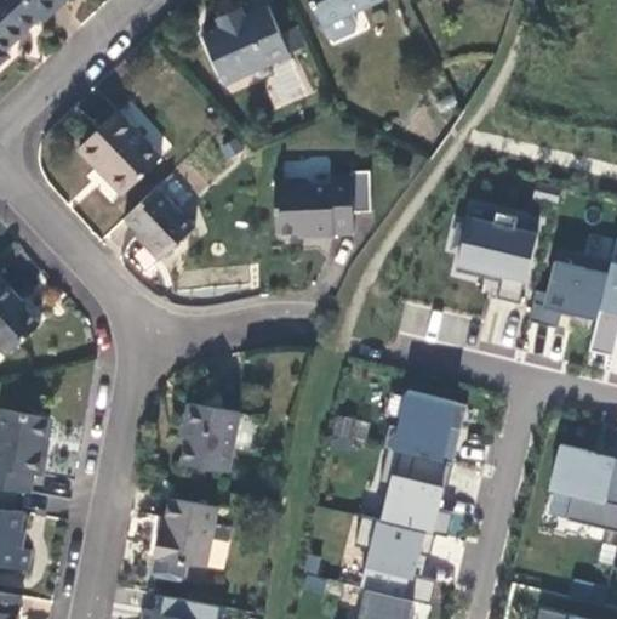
[(18,38),(35,21),(15,0),(0,0),(0,63),(5,60),(0,56),(18,38)]
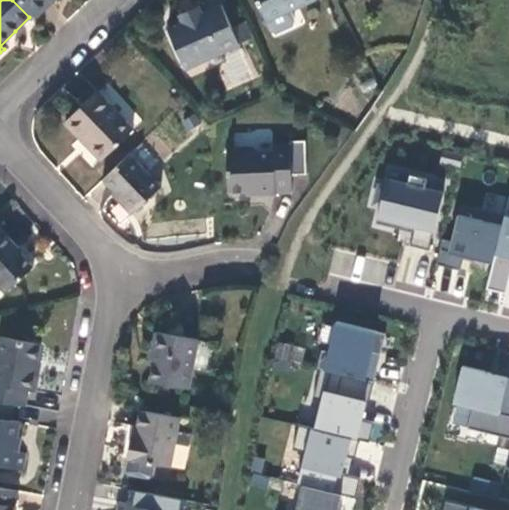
[(12,0),(29,17),(44,3),(47,7),(54,0),(12,0)]
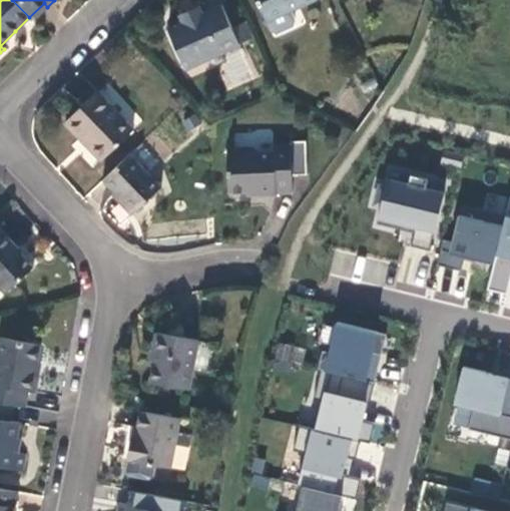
[(315,3),(313,0),(253,0),(265,25),(315,3)]
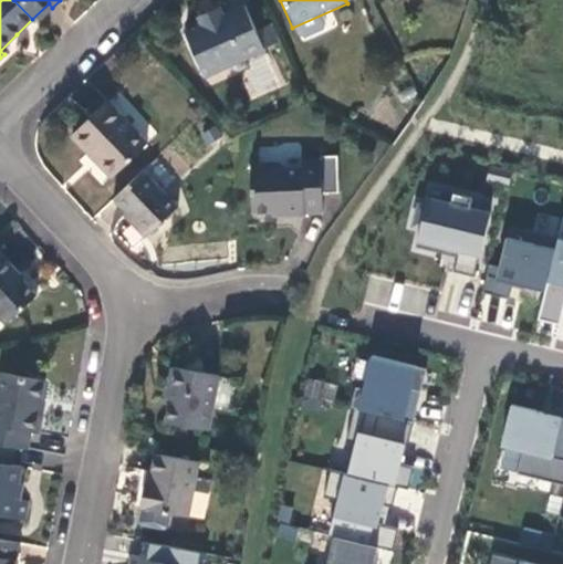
[(183,34),(199,72),(235,56),(237,60),(274,43),(267,28),(252,34),(241,8),(226,14),(220,18),(217,10),(196,19),(199,27),(183,34)]
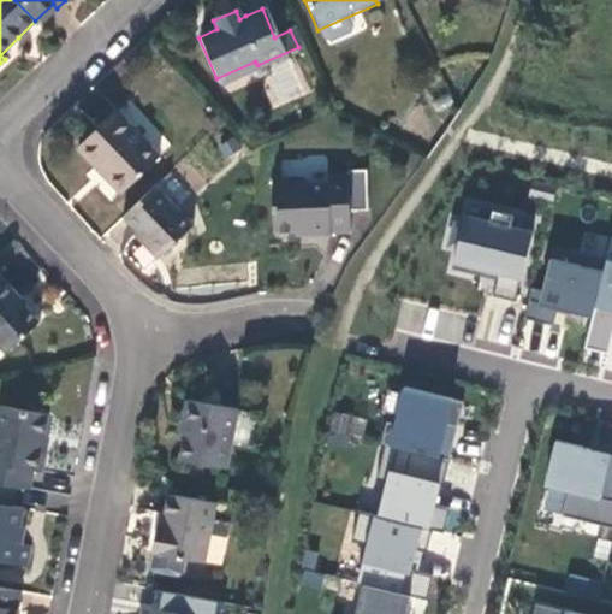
[(156,160),(113,114),(97,129),(76,151),(118,196),(156,160)]
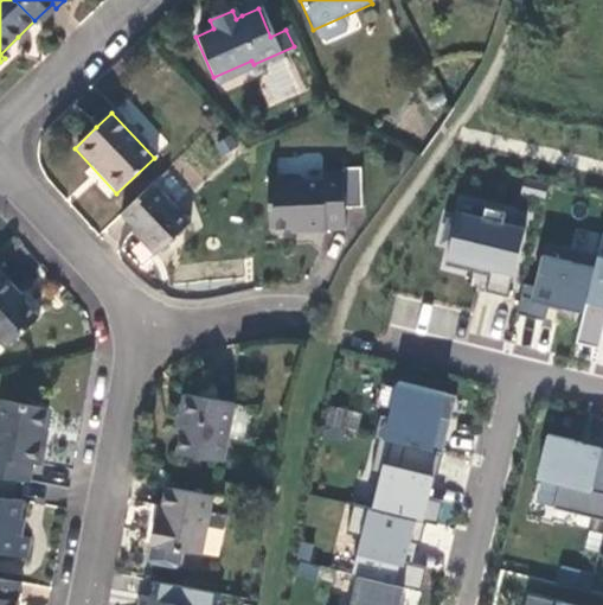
[(299,178),(267,179),(268,230),(287,230),(302,230),(302,233),(322,233),(322,234),(342,234),(341,210),(359,210),(358,170),(342,171),(341,173),(320,174),(320,182),(305,183),(299,178)]
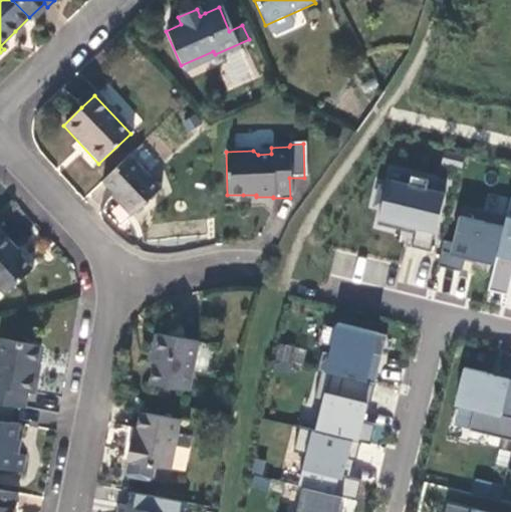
[(461,168),(464,155),(444,151),(441,163),(461,168)]
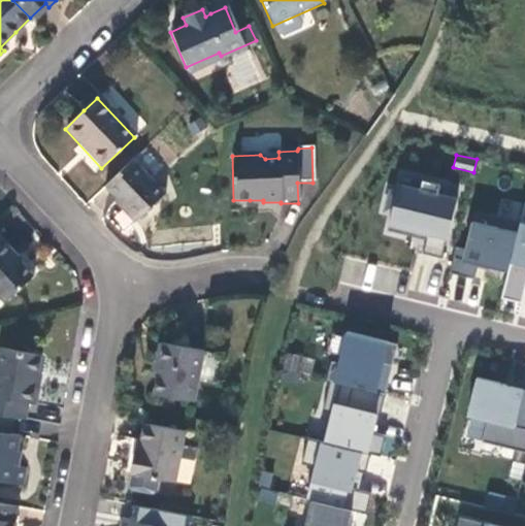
[(164,195),(131,160),(102,188),(115,201),(123,208),(121,210),(132,224),(164,195)]
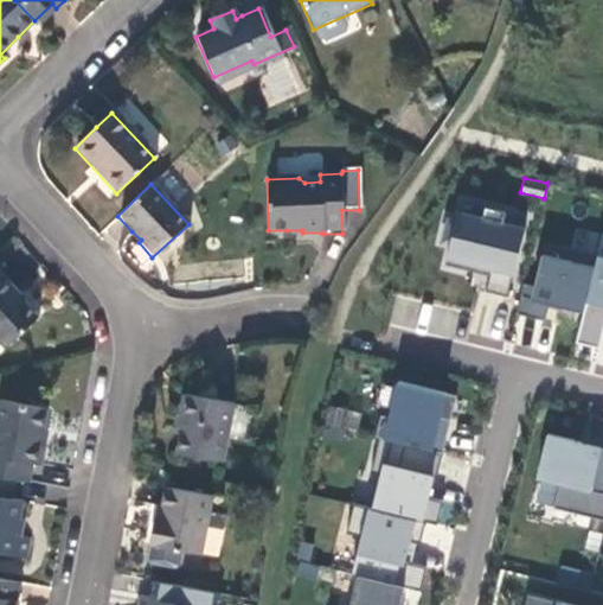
[(511,297),(527,228),(505,222),(508,210),(462,199),(457,221),(449,220),(443,243),(451,244),(447,265),(474,272),(475,265),(493,268),(491,275),(487,292),(511,297)]
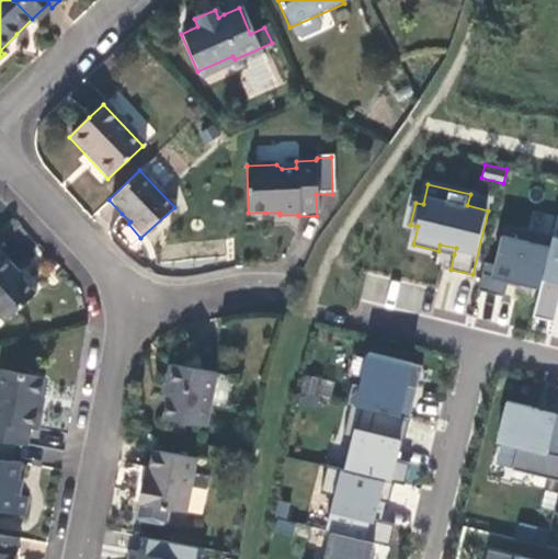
[(477,289),(504,296),(508,280),(539,287),(553,235),(504,224),(494,264),(484,261),(477,289)]
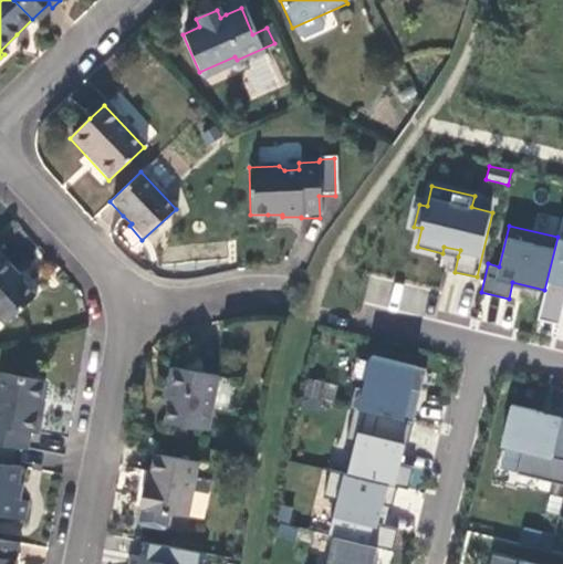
[(562,238),(558,237),(544,290),(538,316),(560,321),(562,306),(562,238)]
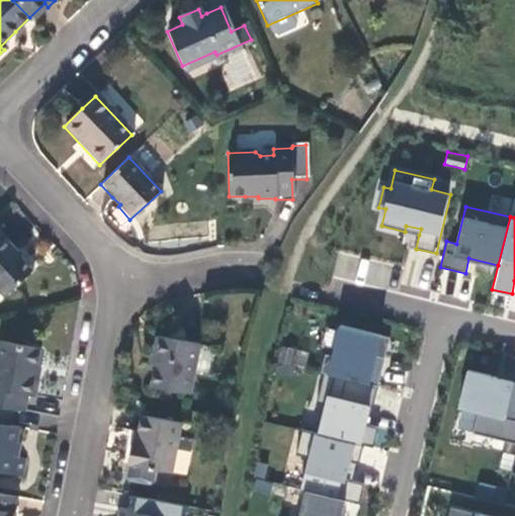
[(419,235),(421,229),(406,226),(405,232),(419,235)]
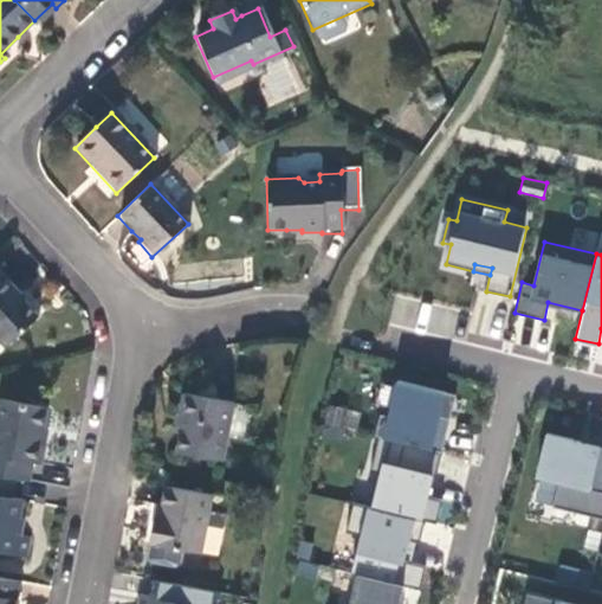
[(0,346),(5,351),(37,320),(21,304),(13,296),(15,294),(0,278),(0,346)]
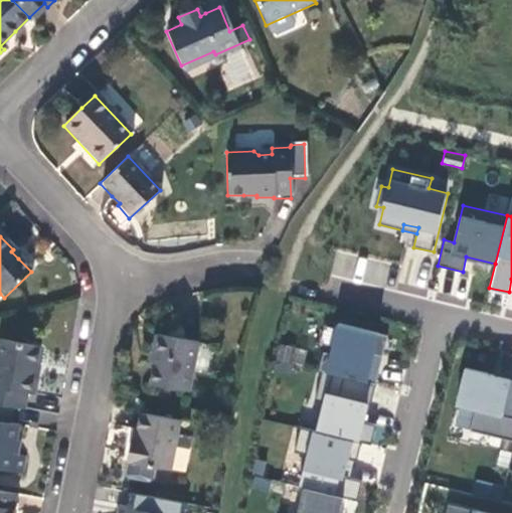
[(335,259),(334,281),(384,284),(385,264),(354,262),(354,261),(335,259)]
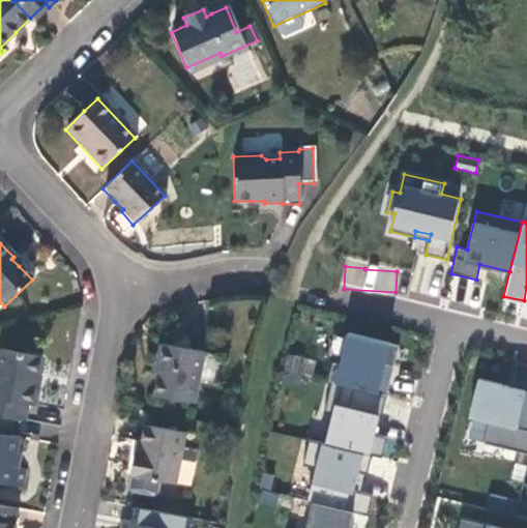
[(331,381),(387,396),(391,378),(382,375),(385,364),(393,367),(399,345),(348,332),(340,364),(332,362),(328,381),(331,381)]
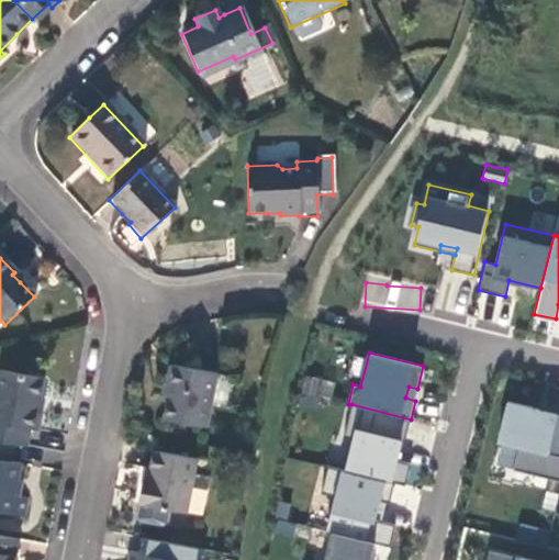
[(203,430),(213,377),(169,369),(165,389),(168,389),(165,403),(161,423),(203,430)]
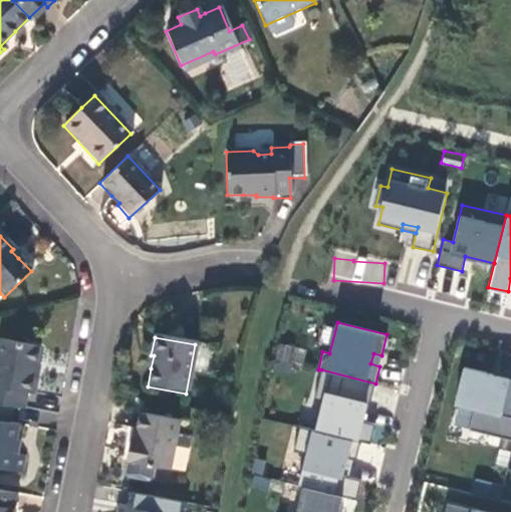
[(0,407),(11,410),(22,412),(26,395),(31,396),(37,366),(40,349),(1,342),(0,347),(0,407)]
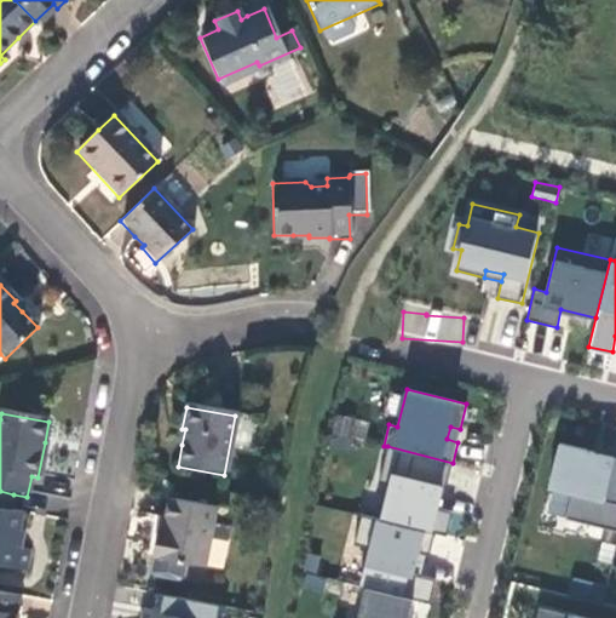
[(361,444),(363,423),(330,419),(328,439),(361,444)]
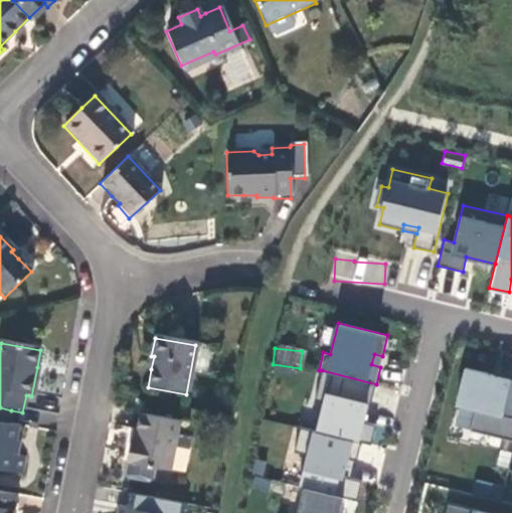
[(374,354),(371,364),(380,367),(382,356),(374,354)]
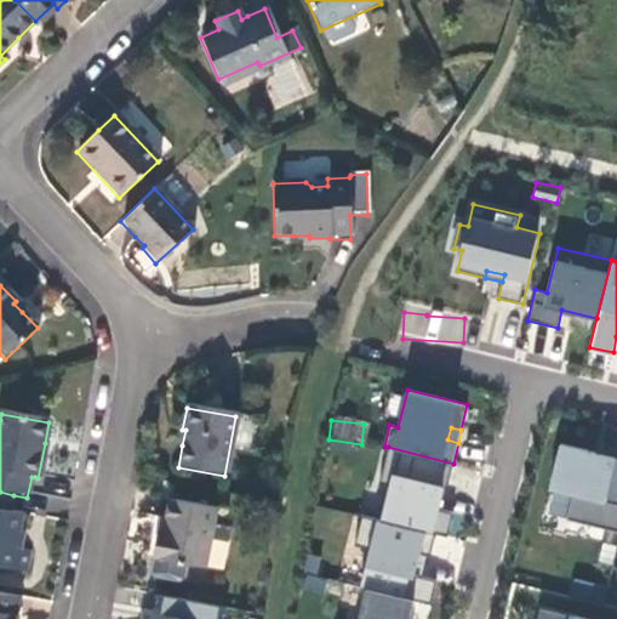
[(616,456),(560,443),(549,489),(573,494),(567,520),(616,531),(616,456)]
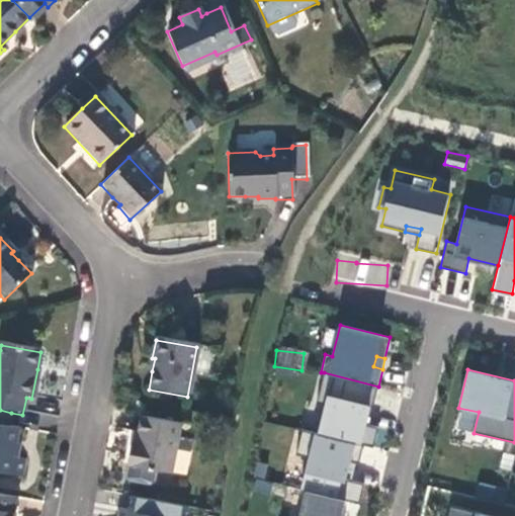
[(373,447),(378,428),(364,424),(368,407),(373,408),(378,387),(324,372),(317,404),(326,406),(320,434),(364,445),(373,447)]
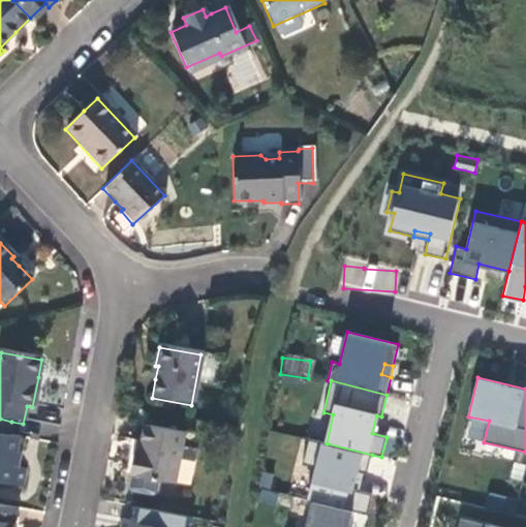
[(8,438),(11,422),(0,419),(0,487),(20,491),(23,472),(12,469),(14,459),(18,440),(8,438)]
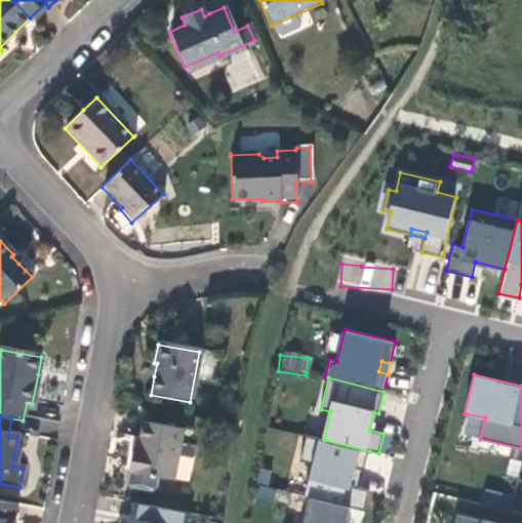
[(171,481),(182,431),(142,424),(135,452),(132,451),(130,464),(128,473),(130,474),(128,488),(152,493),(155,478),(171,481)]
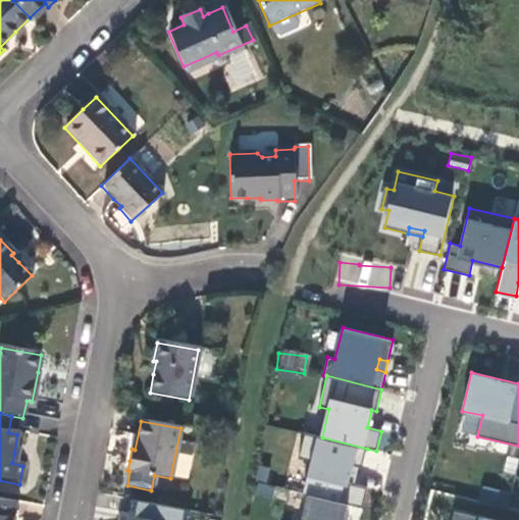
[(354,465),(362,467),(367,449),(322,437),(304,433),(299,458),(312,461),(304,494),(308,495),(349,504),(363,508),(368,488),(345,482),(347,475),(351,476),(354,465)]
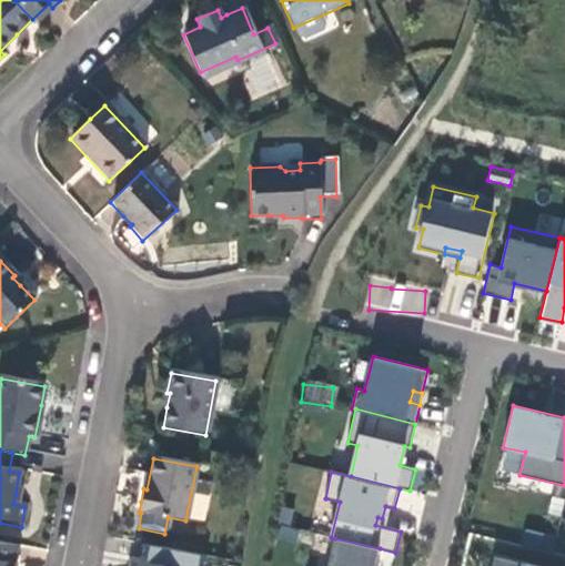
[(375,565),(380,548),(335,538),(329,565),(375,565)]
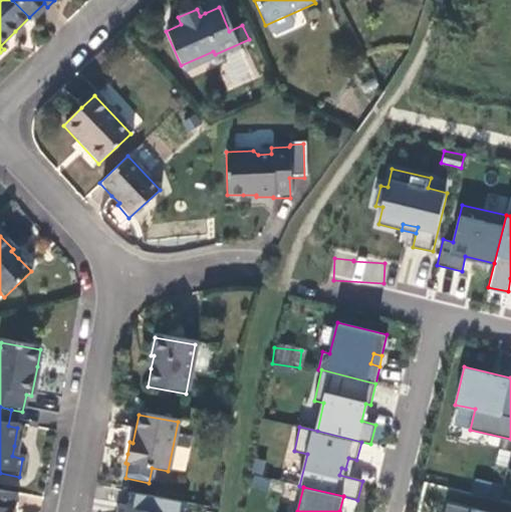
[(9,510),(11,496),(0,494),(0,511),(12,511),(9,510)]
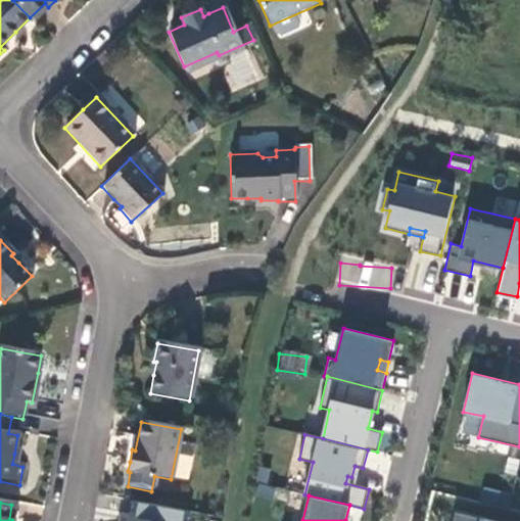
[(187,520),(188,515),(131,504),(129,520),(119,518),(119,520),(187,520)]
